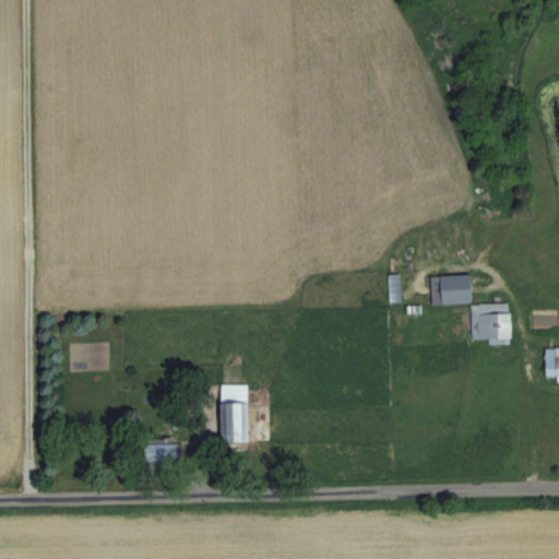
[(442,302),(472,302),(472,273),(442,273),(442,302)]
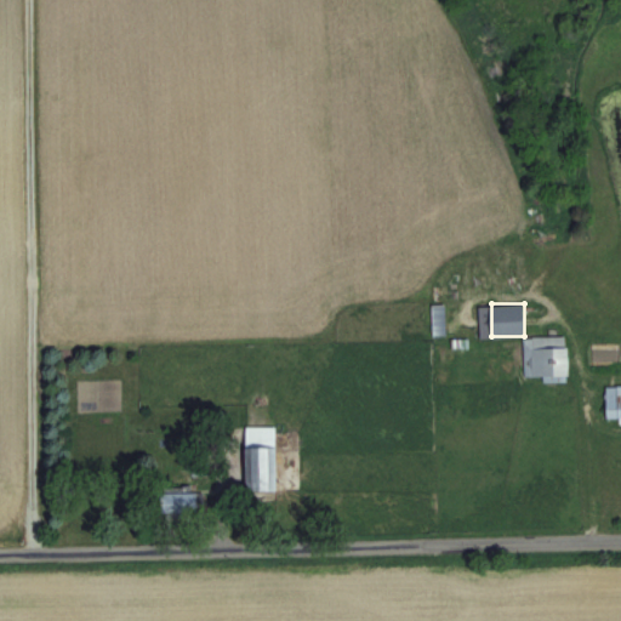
[(569,379),(569,336),(524,336),(524,379),(569,379)]
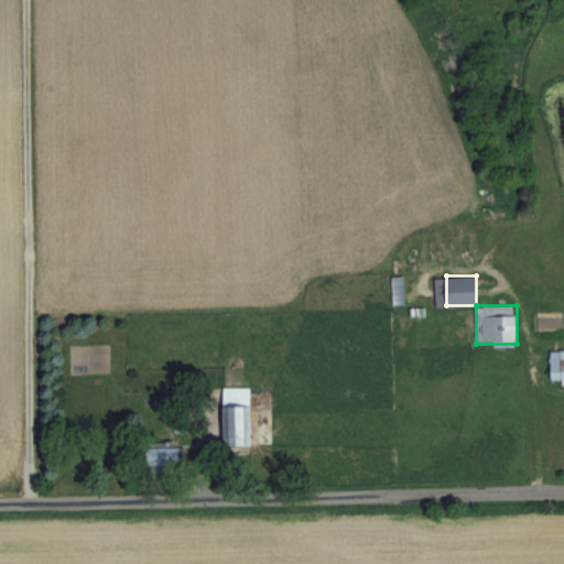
[(563,382),(563,349),(551,350),(552,382),(563,382)]
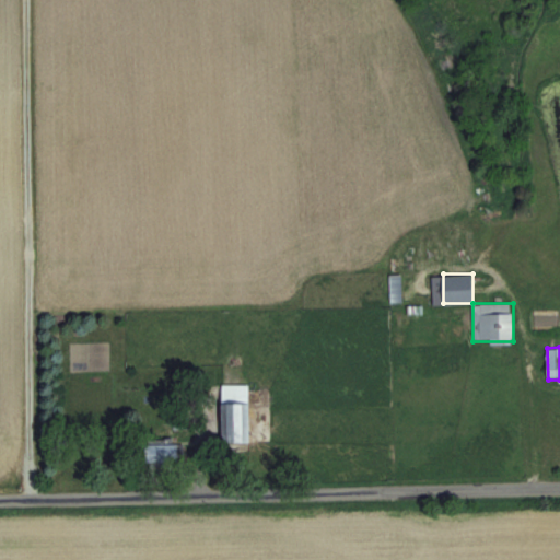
[(251,443),(251,384),(222,384),(222,443),(251,443)]
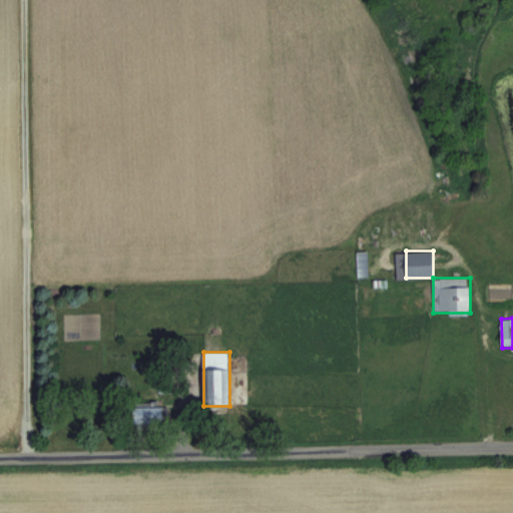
[(169,406),(134,406),(134,424),(169,424),(169,406)]
